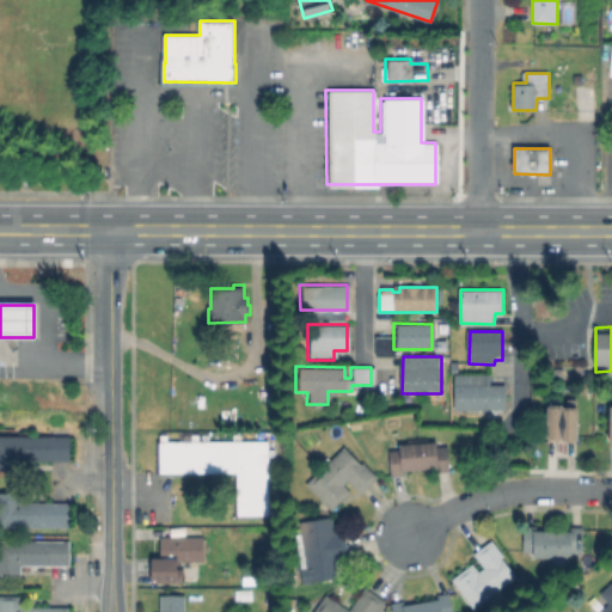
[(507,386),(507,411),(456,410),(456,374),(488,375),(488,385),(507,386)]
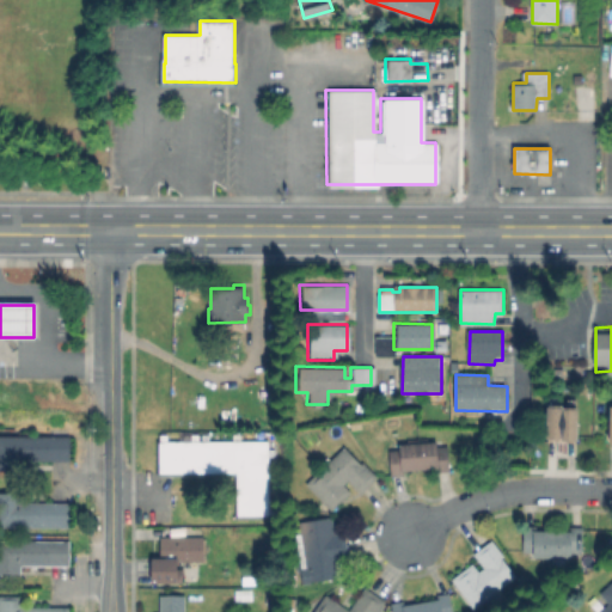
[(576,427),(576,438),(551,438),(551,410),(576,410),(576,427)]
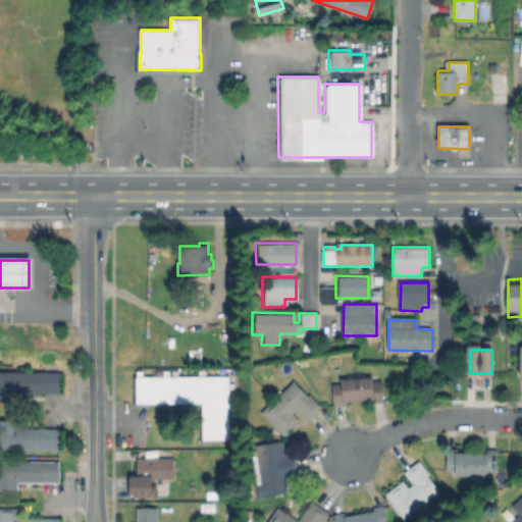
[(143,370),(143,375),(164,375),(164,370),(170,370),(170,376),(173,376),(173,371),(179,371),(179,376),(189,375),(189,371),(209,370),(209,376),(227,376),(229,438),(203,439),(202,404),(136,405),(135,376),(138,376),(137,371),(143,370)]
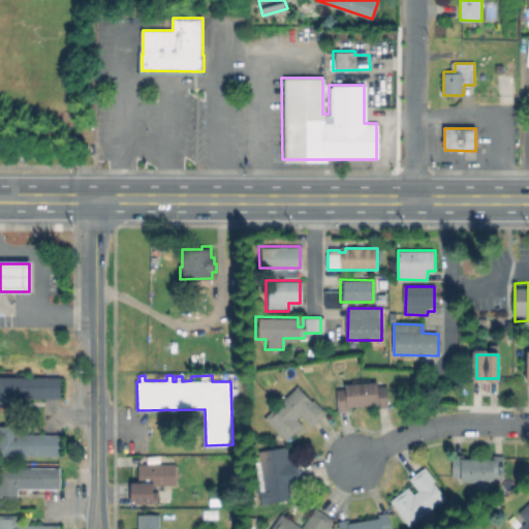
[(0,377),(62,377),(62,397),(20,398),(19,407),(0,407),(0,377)]
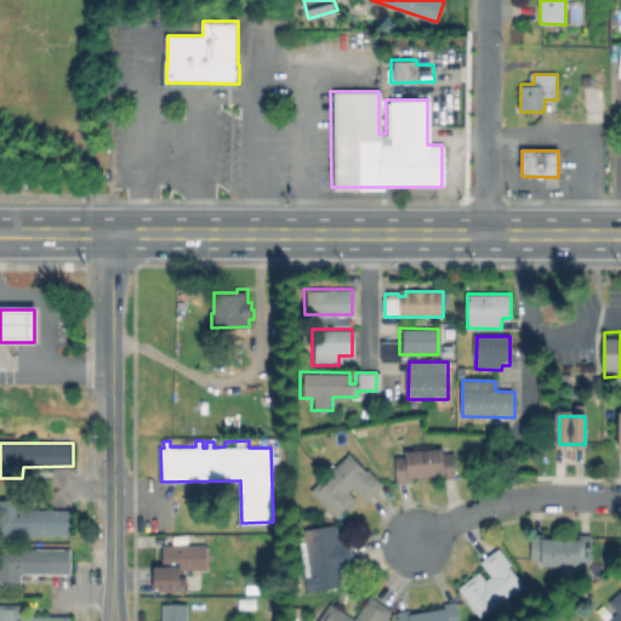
[(445,448),(445,454),(455,453),(457,477),(444,478),(444,474),(408,477),(409,482),(398,483),(396,457),(406,457),(405,451),(445,448)]
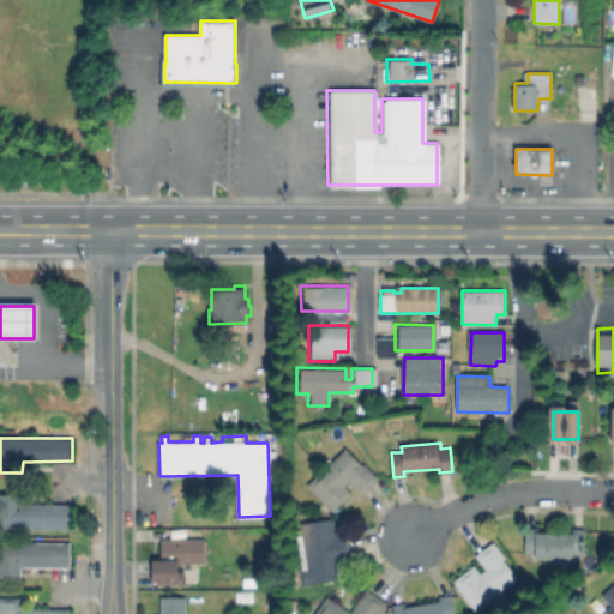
[(347,447),(363,467),(366,464),(379,479),(363,494),(350,481),(345,486),(353,494),(333,512),(308,485),(347,447)]
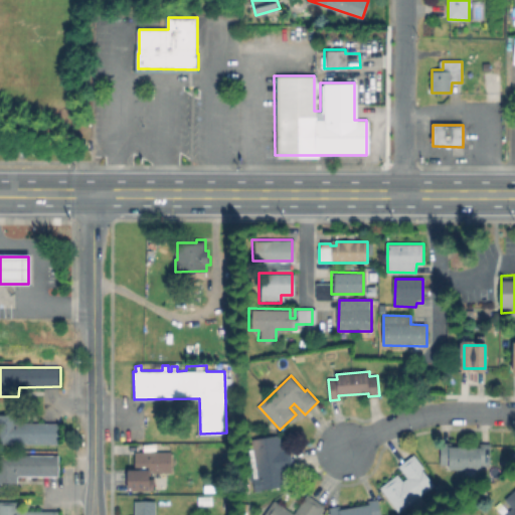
[(59,421),(59,444),(0,444),(0,414),(19,414),(19,421),(59,421)]
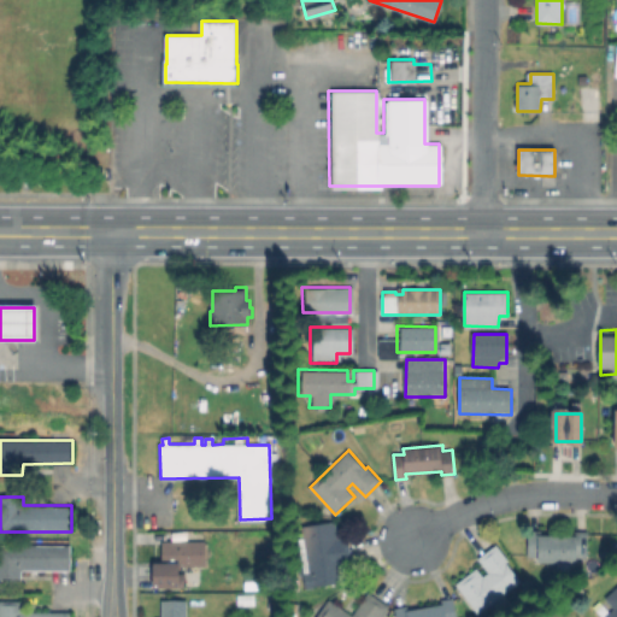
[(336,522),(339,536),(348,535),(352,563),(341,564),(344,582),(305,587),(304,573),(309,571),(303,527),(336,522)]
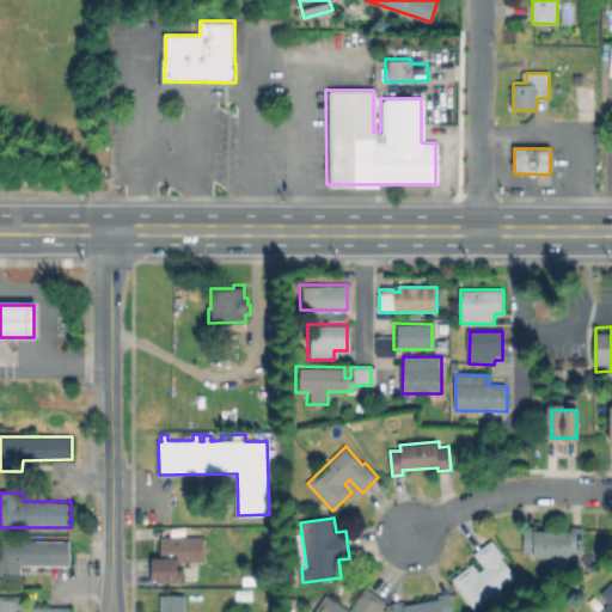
[(583,532),(582,555),(571,555),(571,557),(536,557),(536,551),(524,551),(525,525),(537,526),(537,532),(583,532)]
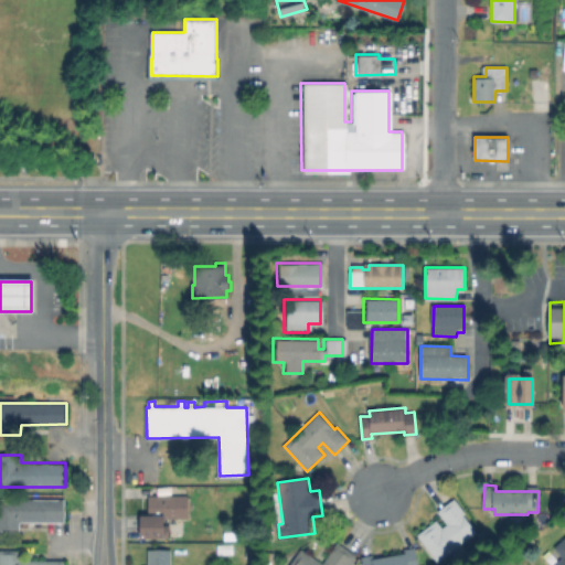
[(464,514),(477,531),(438,561),(418,534),(437,520),(444,528),(448,524),(438,511),(455,498),(466,513),(464,514)]
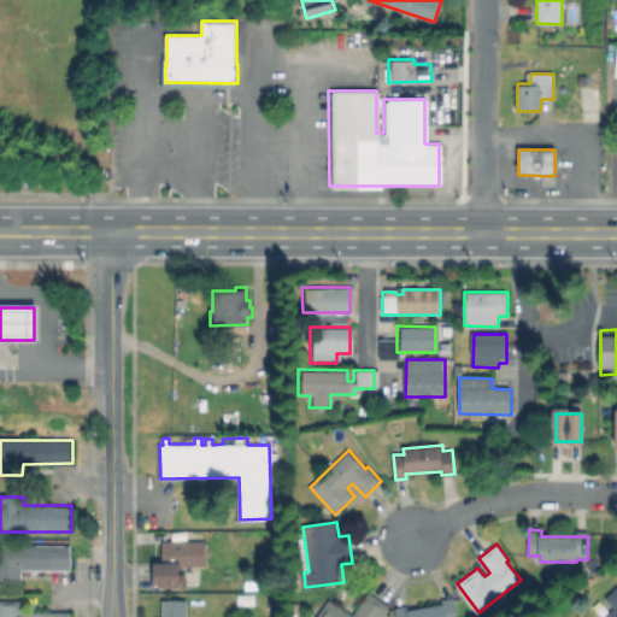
[(0,545),(71,545),(72,569),(22,570),(22,579),(0,579),(0,545)]
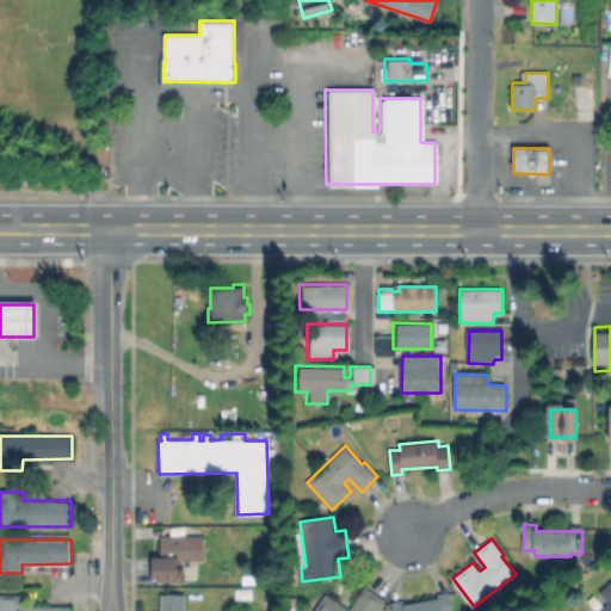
[(183,568),(183,580),(149,580),(149,557),(173,557),(173,568),(183,568)]
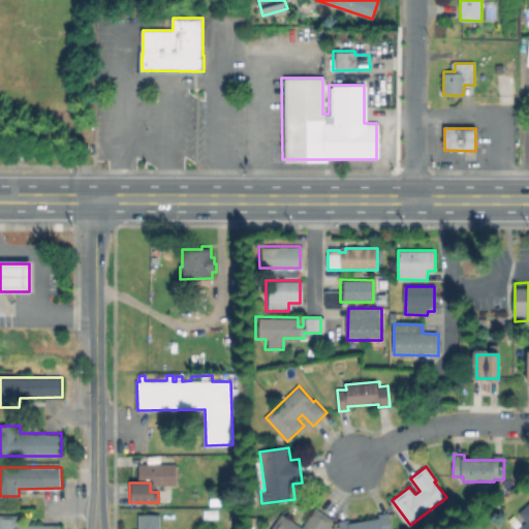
[(224,495),(224,508),(209,508),(209,495),(224,495)]
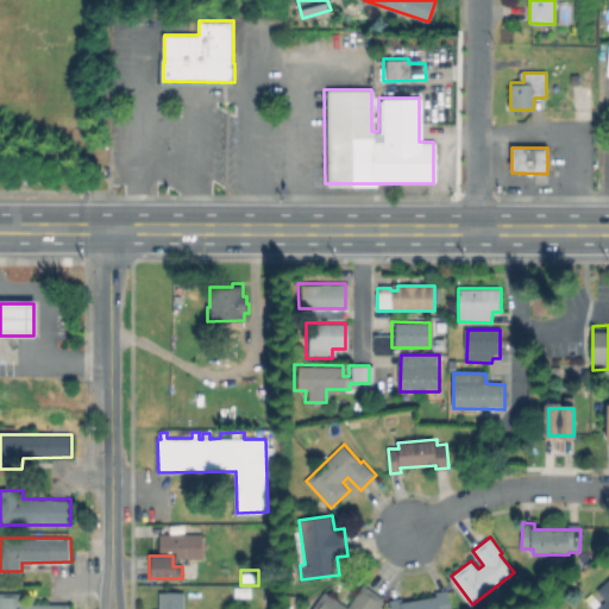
[(608,579),(608,608),(597,608),(608,600),(598,590),(608,579)]
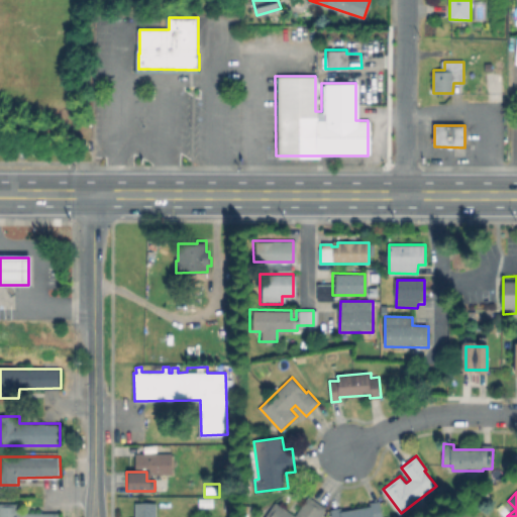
[(236,497),(236,513),(224,513),(224,497),(236,497)]
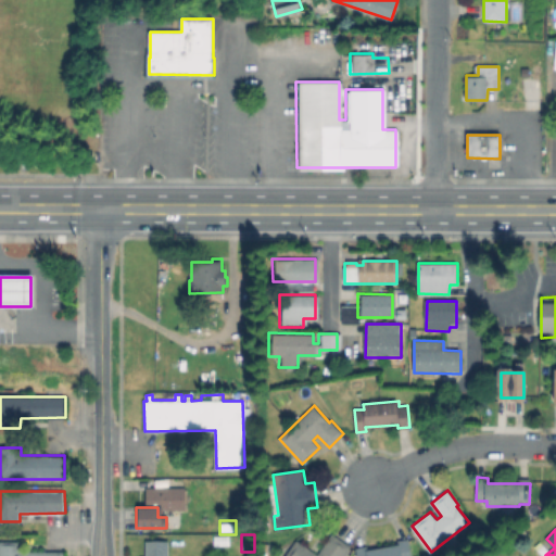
[(351,546),(343,555),(286,555),(298,540),(318,554),(332,534),(351,546)]
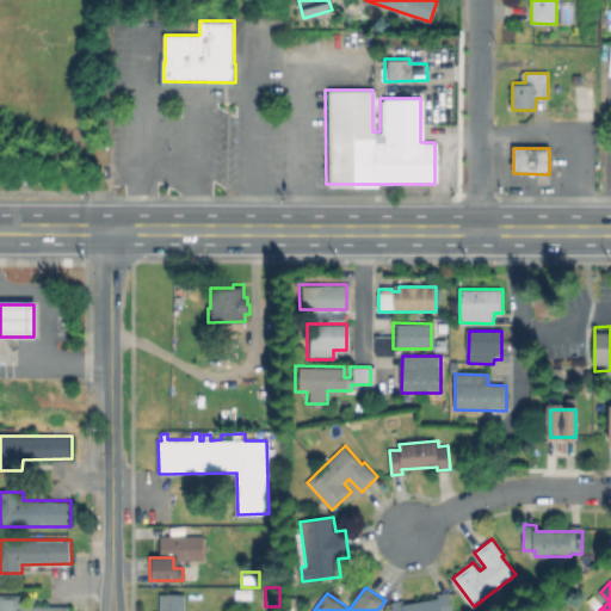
[(449,590),(452,610),(393,610),(392,603),(409,599),(409,603),(434,598),(433,593),(449,590)]
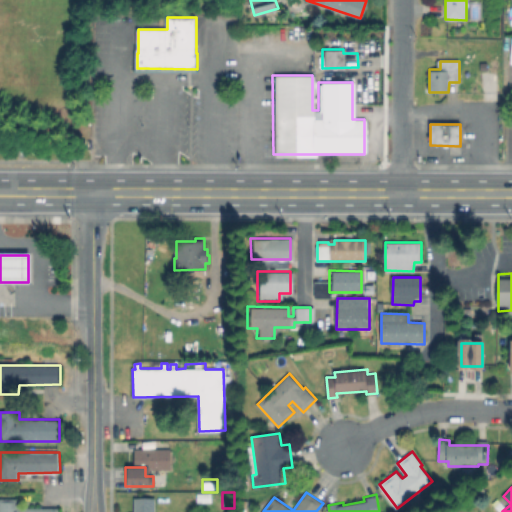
[(59,508),(59,511),(0,511),(0,498),(18,499),(18,508),(59,508)]
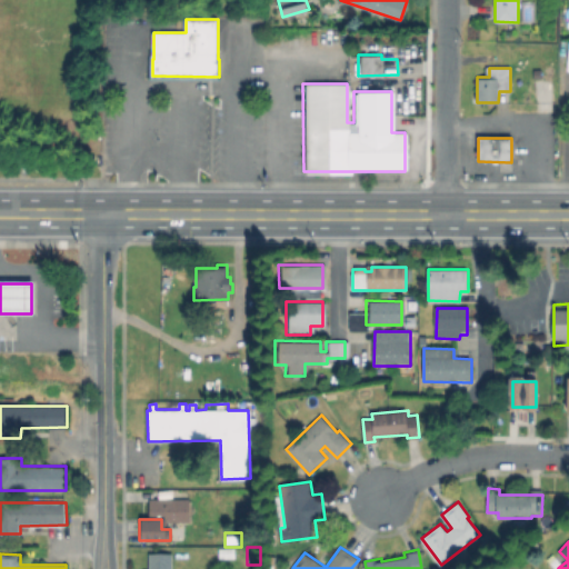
[(150,568),(150,556),(172,556),(172,568),(150,568)]
